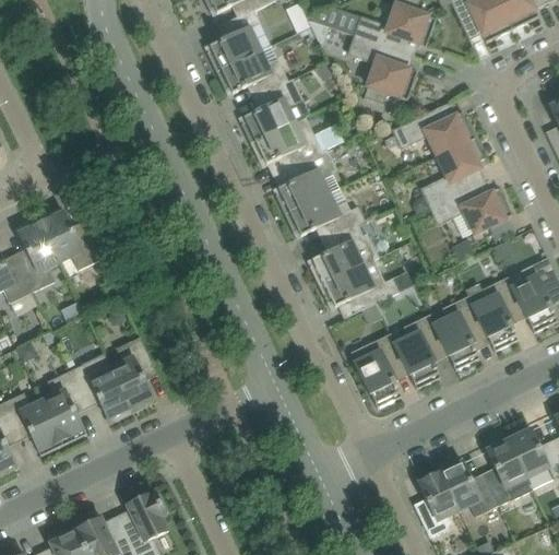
[(205,0),(212,13),(232,3),(238,0),(240,0),(246,10),(247,12),(251,10),(271,0),(205,0)]
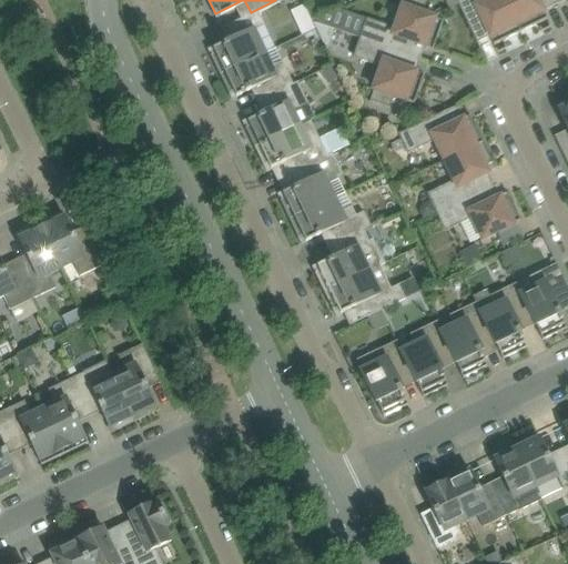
[(366,16),(359,34),(419,56),(426,37),(434,39),(432,46),(433,47),(443,18),(421,10),(424,0),(404,0),(395,26),(366,16)]
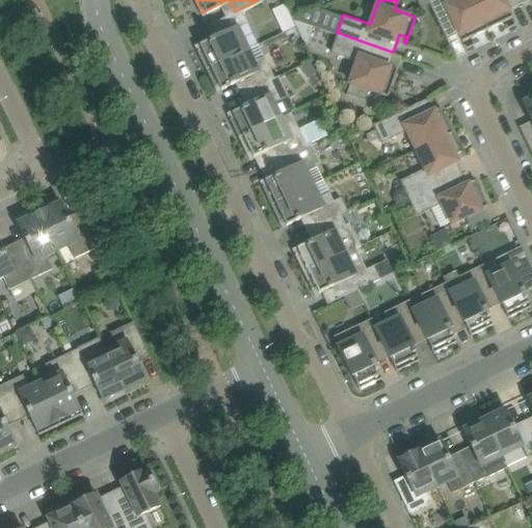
[(487,26),(474,0),(451,0),(428,0),(447,36),(463,28),(468,34),(461,37),(462,38),(487,26)]
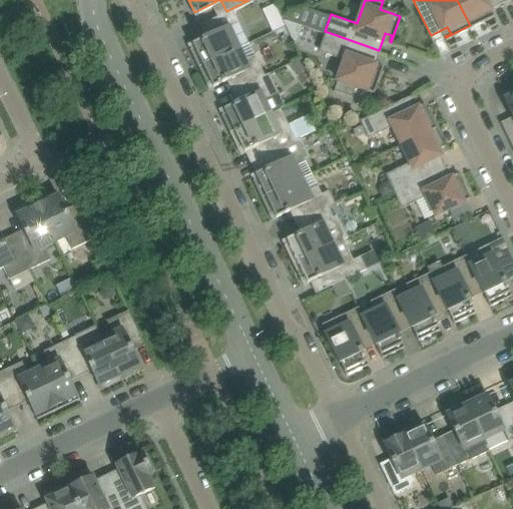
[(457,0),(470,25),(494,14),(493,13),(488,15),(485,9),(501,1),(500,0),(457,0)]
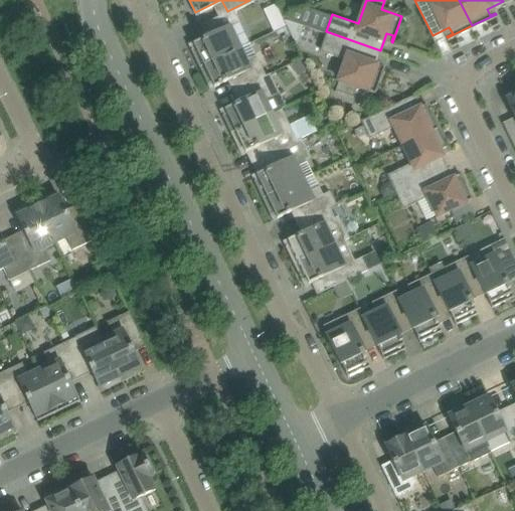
[(305,23),(308,25),(308,24),(314,8),(305,5),(287,14),(288,18),(305,23)]
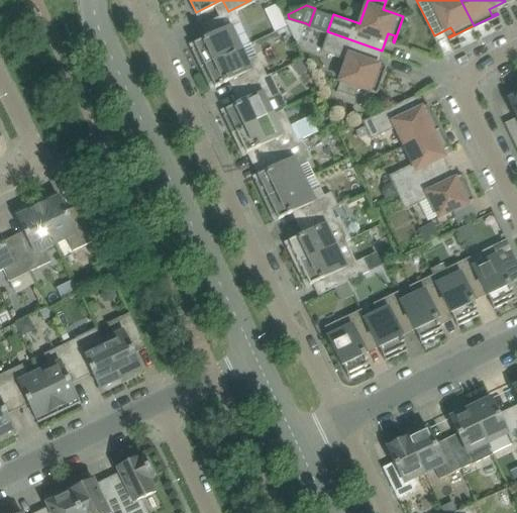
[(194,41),(190,43),(200,65),(240,45),(245,42),(250,40),(239,18),(237,19),(232,9),(228,11),(210,19),(216,30),(193,40),(194,41)]
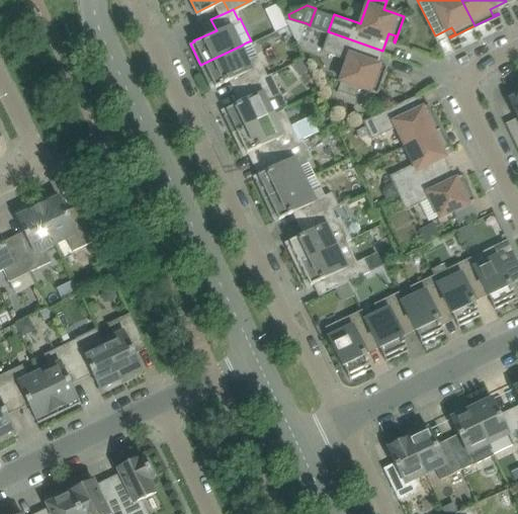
[(289,18),(286,16),(299,45),(307,23),(289,18)]
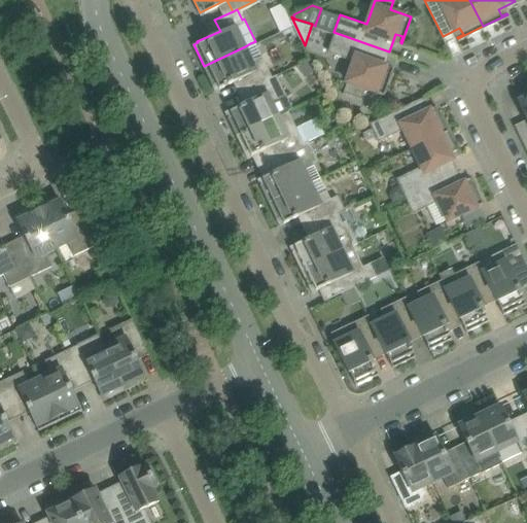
[(390,71),(383,69),(389,51),(334,32),(327,49),(354,60),(343,92),(344,92),(345,90),(360,95),(363,85),(384,93),(393,66),(392,66),(390,71)]
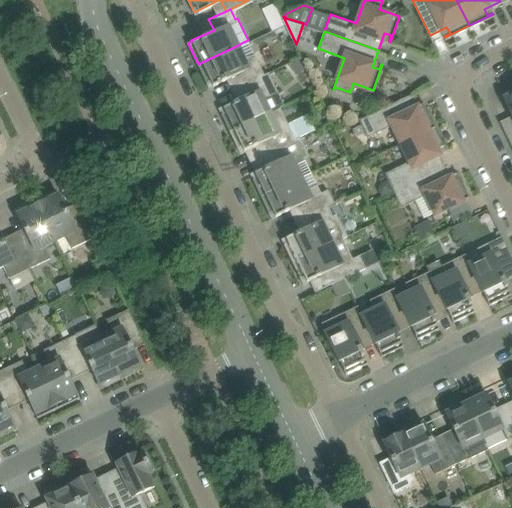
[(248,40),(238,45),(198,64),(208,85),(212,84),(234,73),(240,84),(263,73),(254,52),(248,40)]
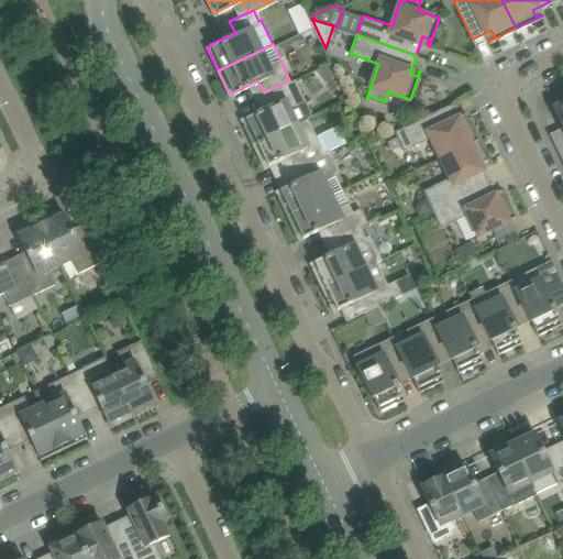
[(290,80),(289,80),(264,92),(269,105),(245,117),(241,119),(252,142),(296,121),(289,108),(306,100),(296,78),(290,80)]
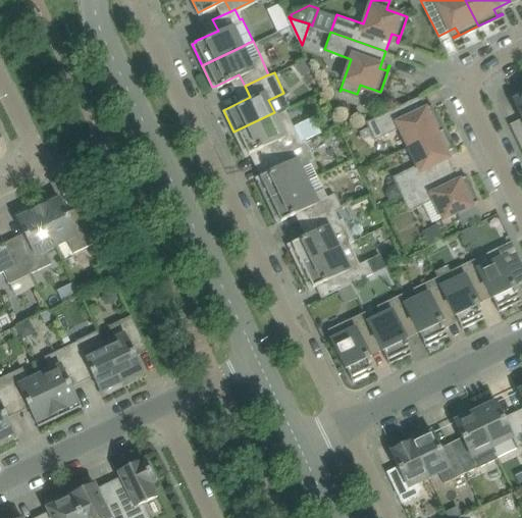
[(521,87),(514,92),(515,93),(516,93),(517,96),(513,98),(521,116),(521,122),(512,127),(521,148),(521,87)]
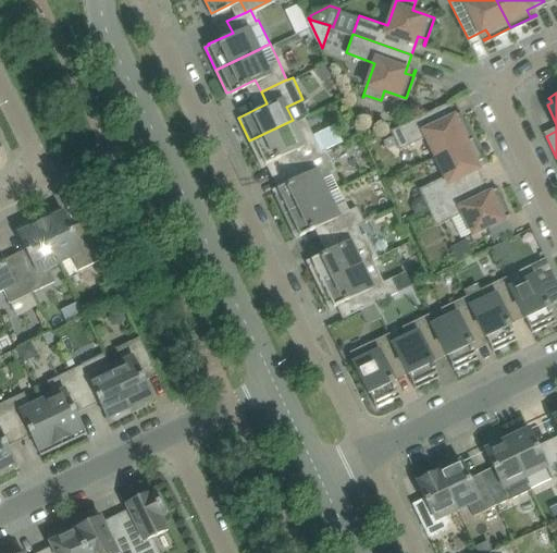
[(436,155),(473,136),(461,110),(460,110),(462,117),(456,120),(447,101),(391,128),(399,147),(426,134),(436,155)]
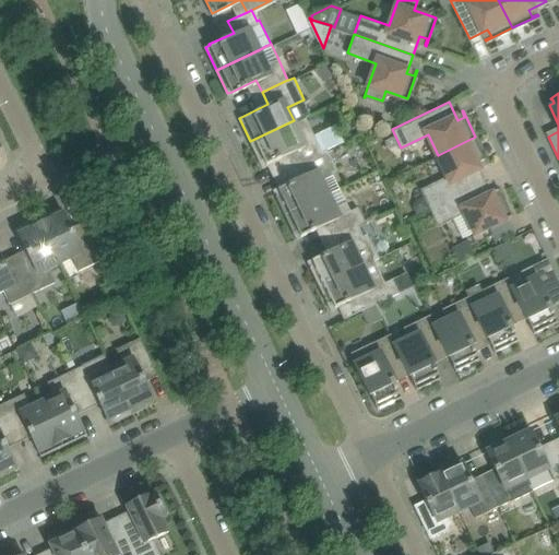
[(296,163),(326,148),(319,151),(313,140),(316,139),(305,115),(294,120),(250,141),(262,165),(266,163),(290,151),(296,163)]
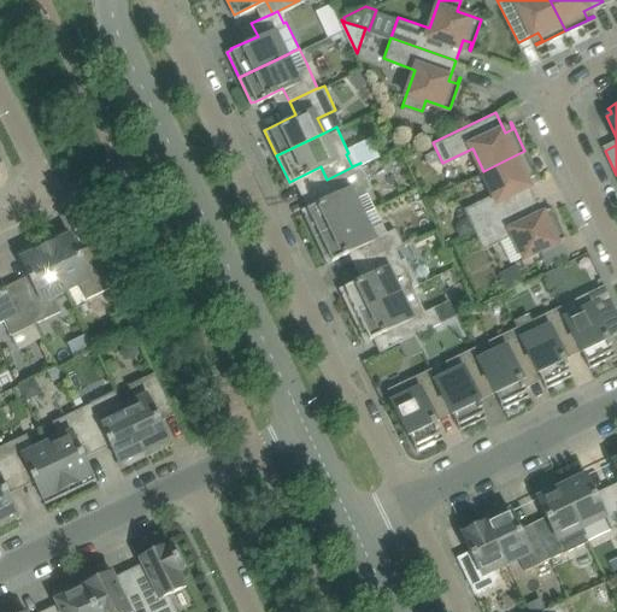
[(353,160),(375,152),(369,135),(347,143),(353,160)]
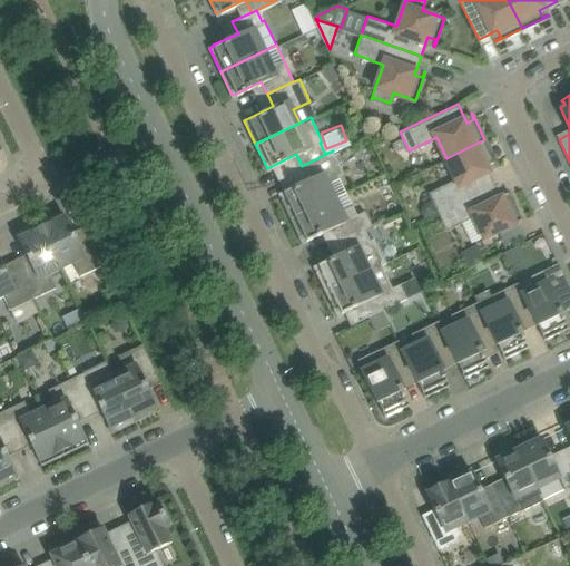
[(401,137),(392,140),(395,148),(404,144),(401,137)]
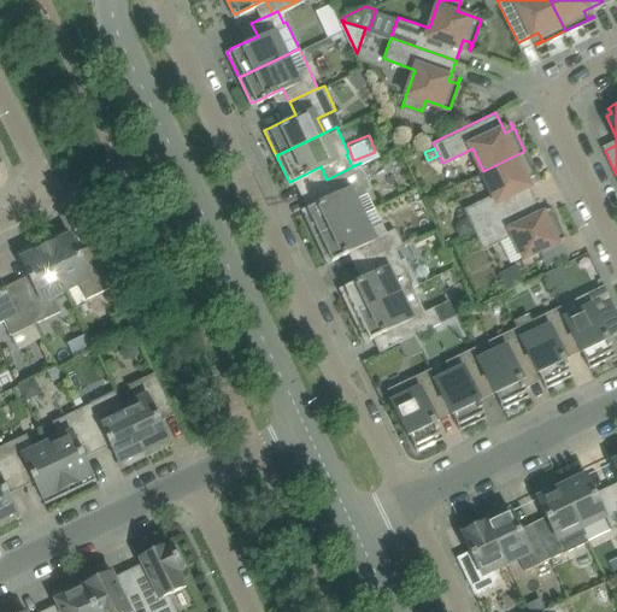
[(538,181),(539,180),(524,151),(483,171),(494,193),(464,207),(466,212),(474,227),(536,196),(527,177),(534,174),(538,181)]
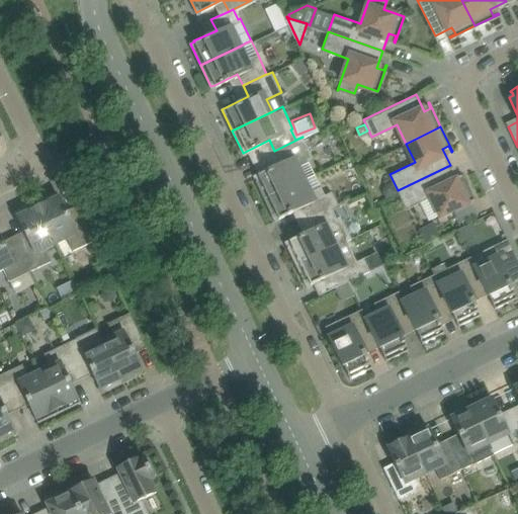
[(253,175),(264,196),(304,177),(298,165),(309,160),(305,152),(309,150),(303,137),(274,151),(279,162),(257,173),(253,175)]
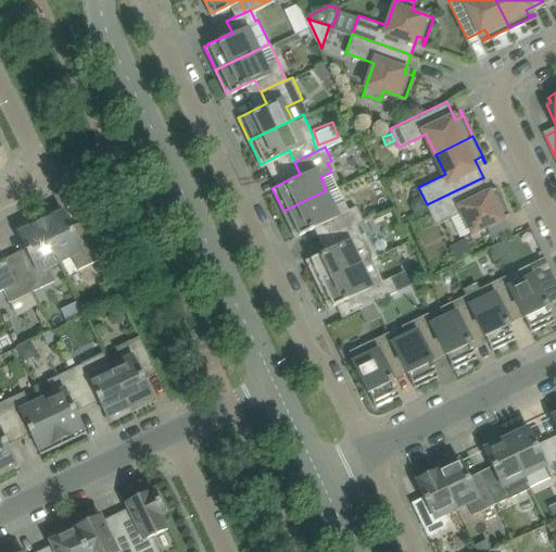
[(498,191),(491,196),(483,177),(427,204),(436,223),(463,210),(472,230),(509,212),(496,185),(495,186),(498,191)]
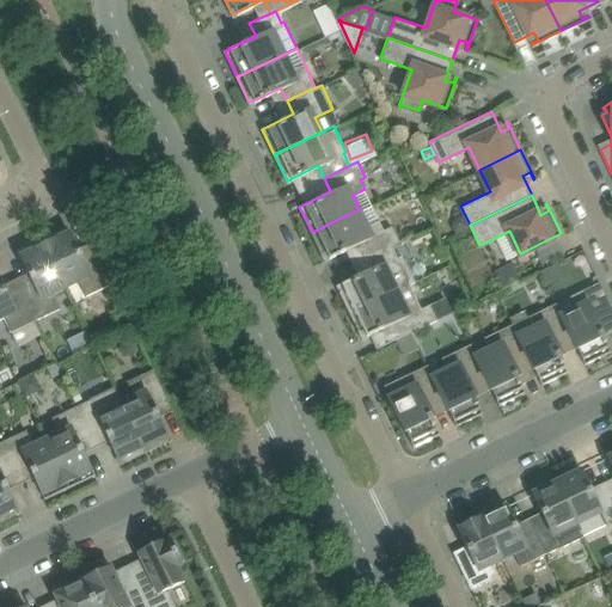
[(366,224),(359,209),(312,232),(324,258),(329,256),(355,244),(361,257),(387,244),(398,239),(392,226),(384,230),(378,219),(366,224)]
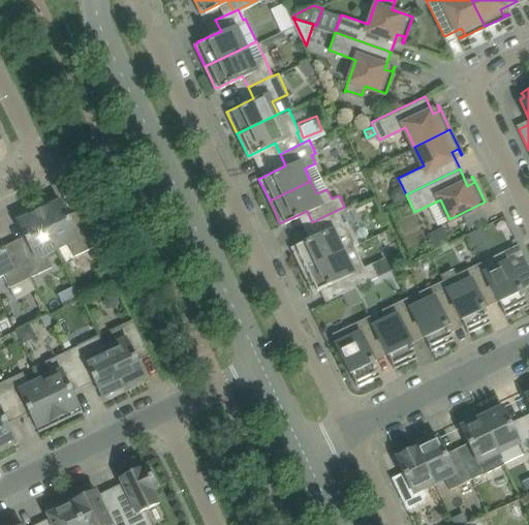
[(393,186),(391,192),(394,201),(406,194),(400,182),(393,186)]
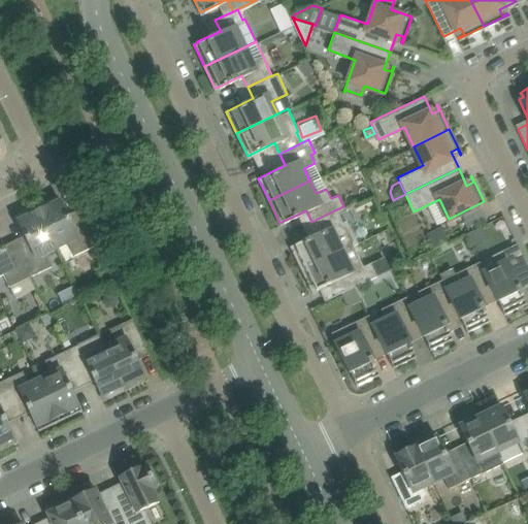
[(58,194),(36,204),(57,247),(67,241),(73,254),(74,253),(73,251),(81,247),(83,249),(96,242),(84,217),(72,222),(58,194)]
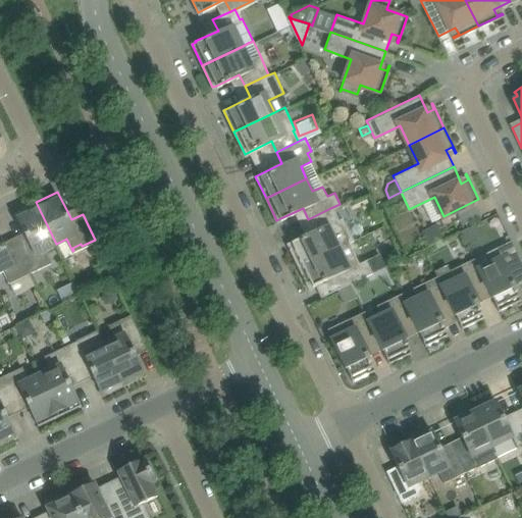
[(29,241),(17,246),(30,271),(51,261),(45,249),(56,244),(36,202),(14,212),(29,241)]
